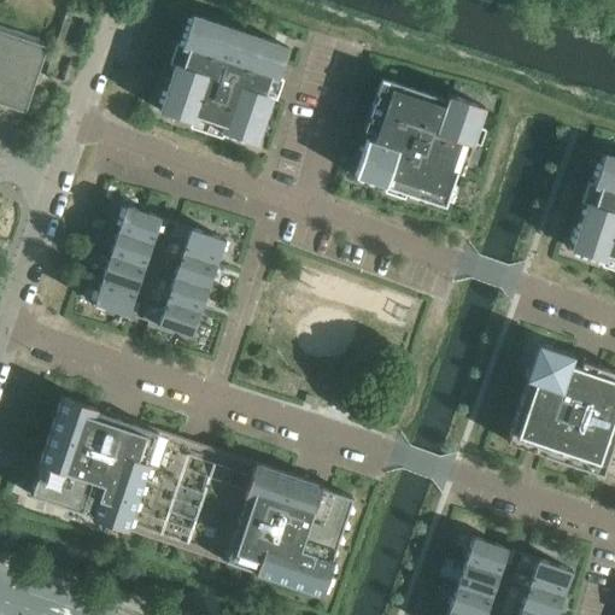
[(233,30),(193,17),(162,113),(195,124),(198,118),(226,127),(223,134),(257,146),(274,98),(267,95),(271,80),(279,82),(290,50),(251,36),(250,36),(233,30)]
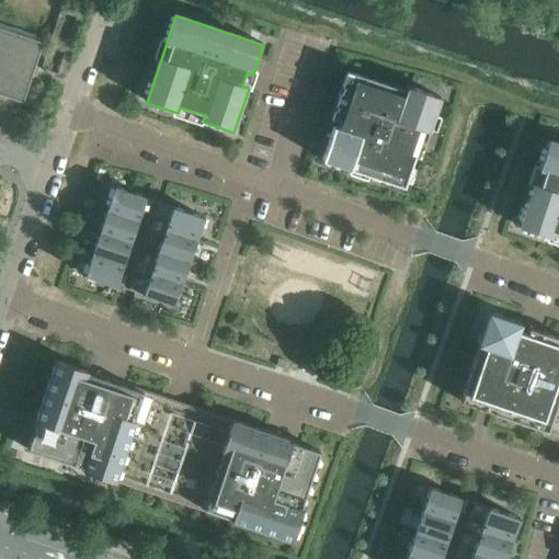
[(0,97),(25,105),(45,46),(35,43),(37,37),(0,24),(0,97)]
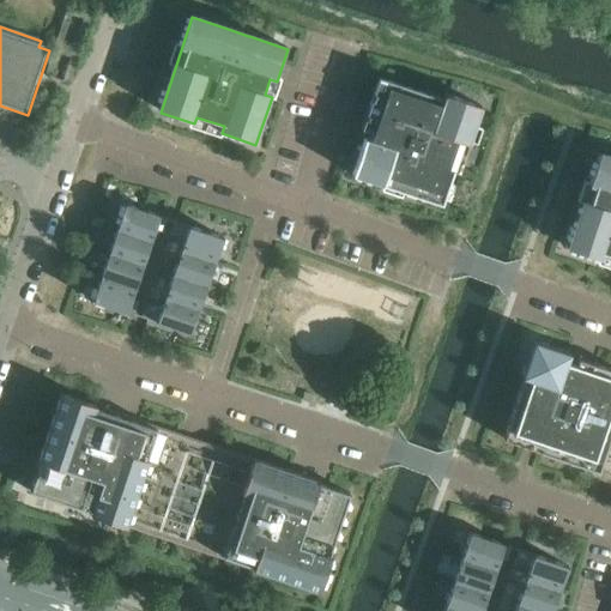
[(445,102),(380,80),(370,112),(382,115),(374,143),(367,140),(354,177),(385,187),(387,181),(407,187),(405,194),(443,207),(455,174),(460,175),(471,144),(465,141),(471,126),(477,128),(483,108),(447,96),(445,102)]
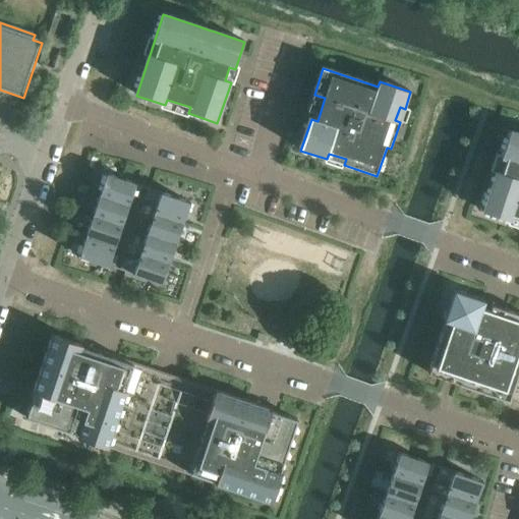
[(518,133),(511,131),(483,213),(512,222),(514,216),(518,217),(518,133)]
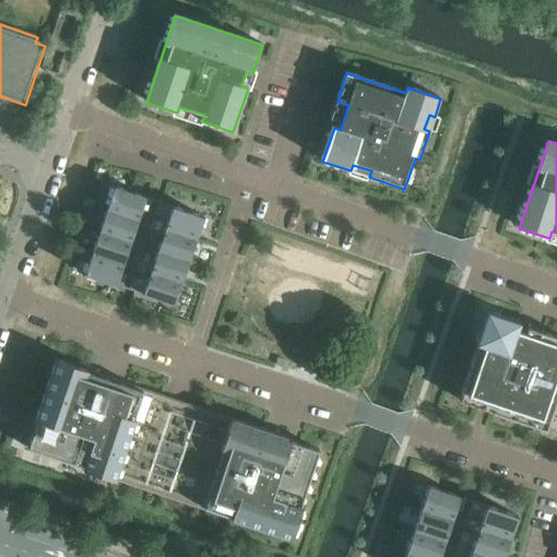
[(146,199),(116,189),(108,211),(139,222),(142,212),(150,214),(153,202),(146,200),(146,199)]
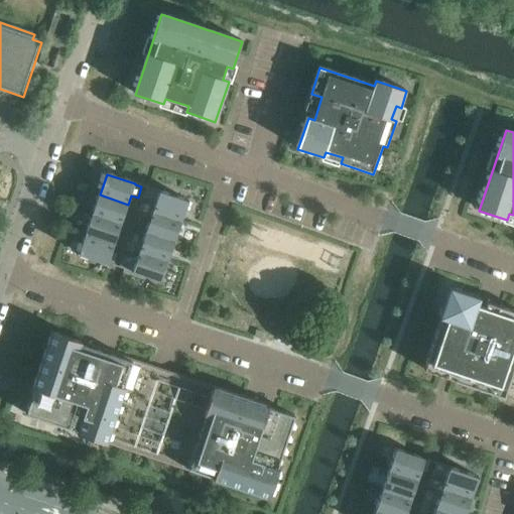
[(154,190),(147,188),(144,200),(150,202),(154,190)]
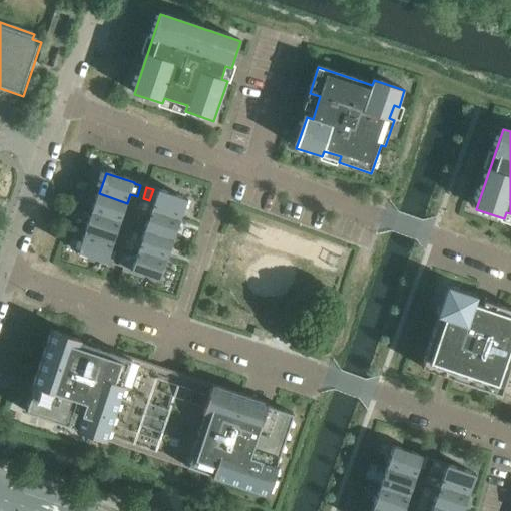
[(187,200),(159,190),(159,191),(153,189),(149,200),(155,202),(152,211),(181,221),(187,200)]
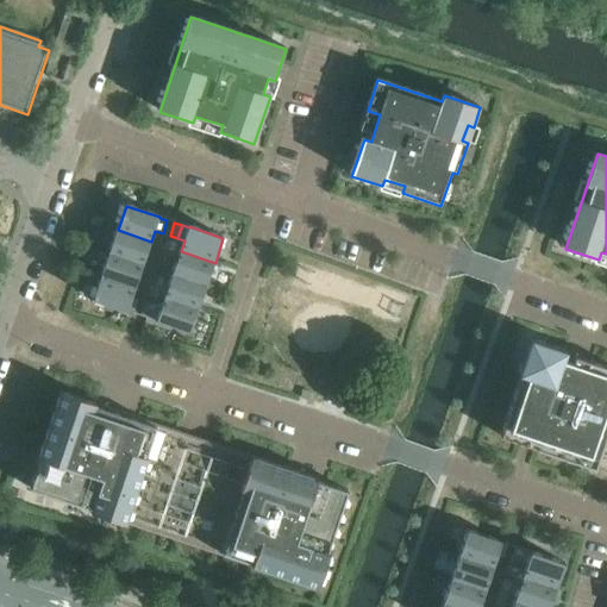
[(151,242),(118,230),(110,254),(144,264),(151,242)]
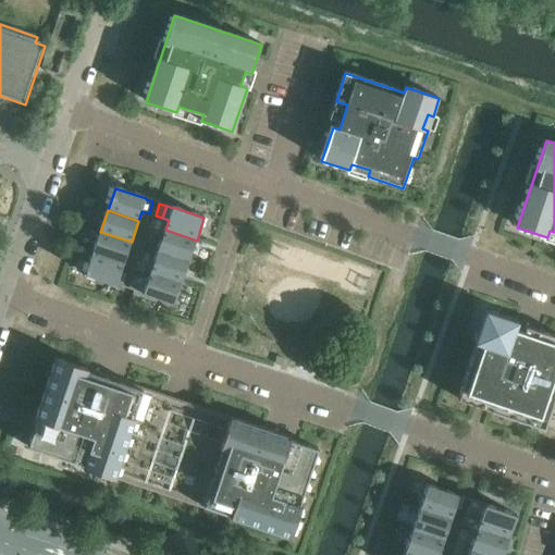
[(197,241),(165,230),(159,251),(189,261),(197,241)]
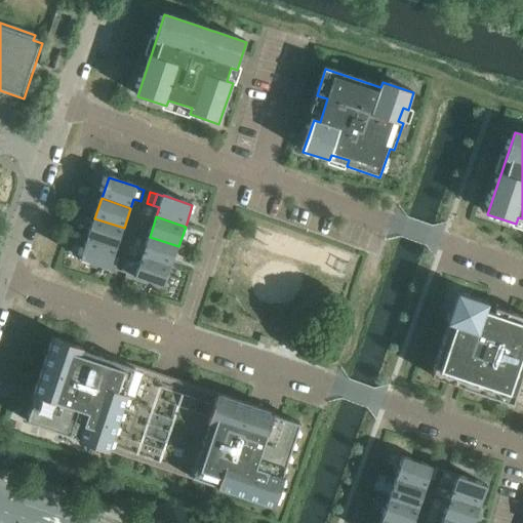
[(124,228),(94,218),(88,238),(117,248),(124,228)]
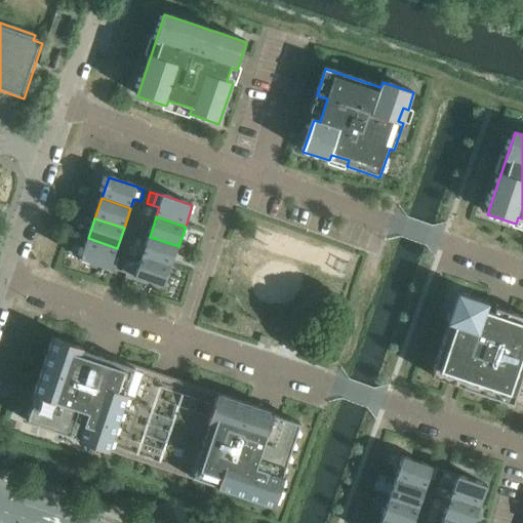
[(178,246),(150,237),(143,256),(171,267),(178,246)]
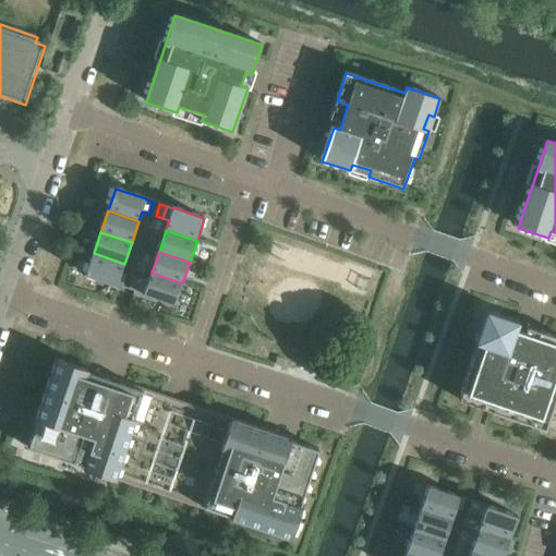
[(124,264),(94,253),(86,276),(117,287),(118,286),(124,288),(128,276),(121,274),(124,264)]
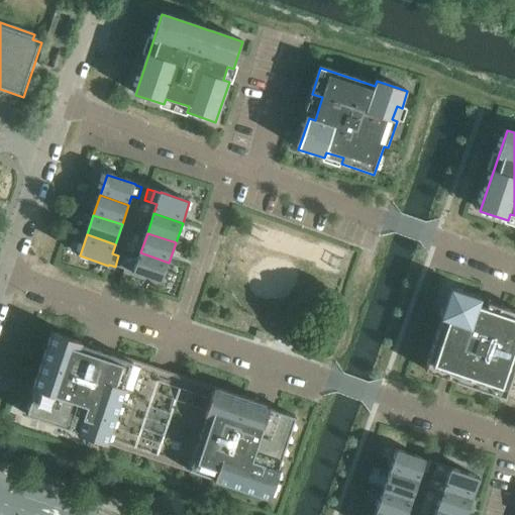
[(169,263),(140,252),(137,262),(131,260),(127,271),(133,273),(133,274),(162,283),(169,263)]
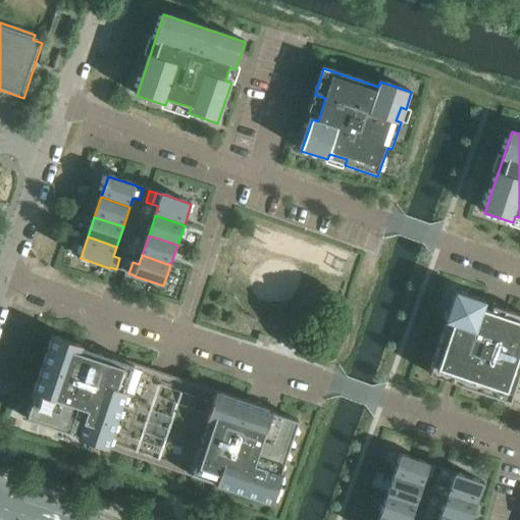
[(133,262),(125,260),(122,271),(128,273),(133,262)]
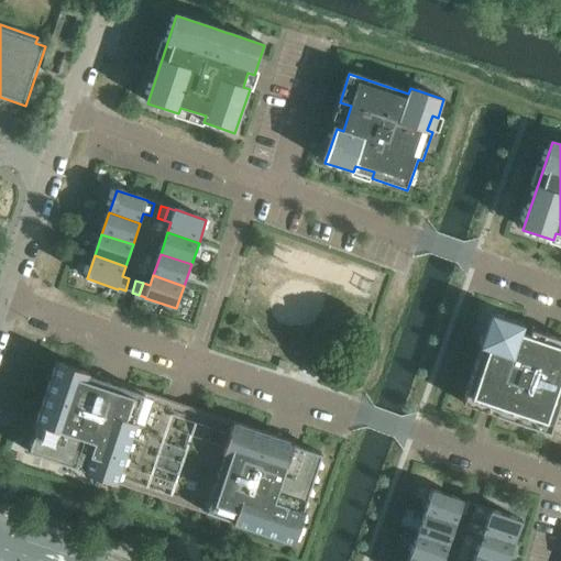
[(483,349),(463,405),(550,435),(560,403),(560,340),(532,331),(530,338),(521,334),(525,326),(492,315),(481,348),(483,349)]
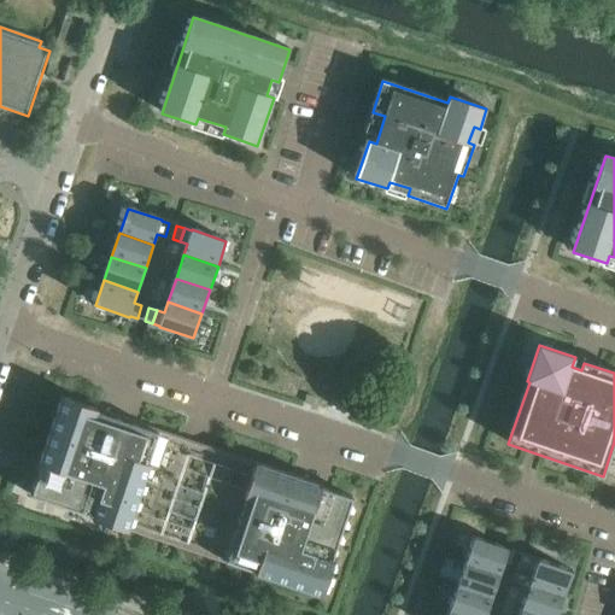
[(93,520),(129,532),(152,466),(150,464),(160,432),(63,399),(40,466),(42,467),(33,497),(93,517),(93,520)]
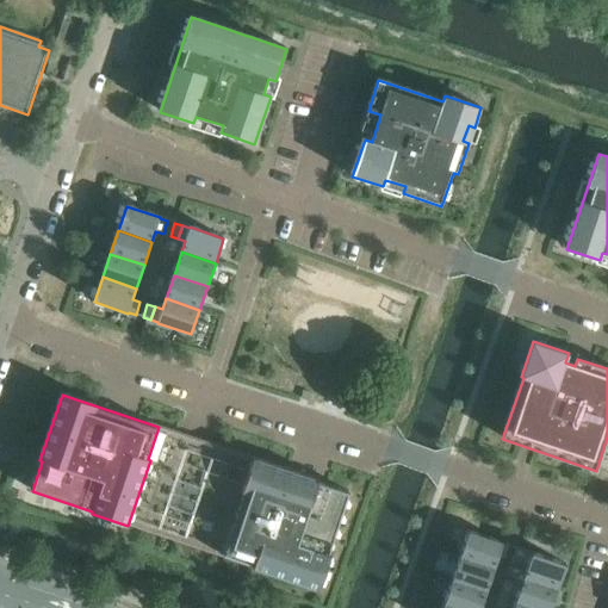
[(244,495),(224,557),(254,568),(253,569),(320,591),(332,554),(329,554),(349,494),(320,483),(320,481),(254,459),(242,494),(244,495)]
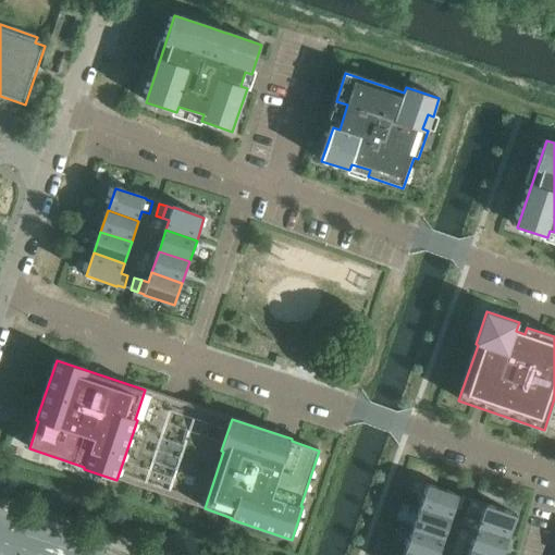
[(459,496),(428,486),(421,508),(452,519),(455,509),(461,512),(466,500),(459,497),(459,496)]
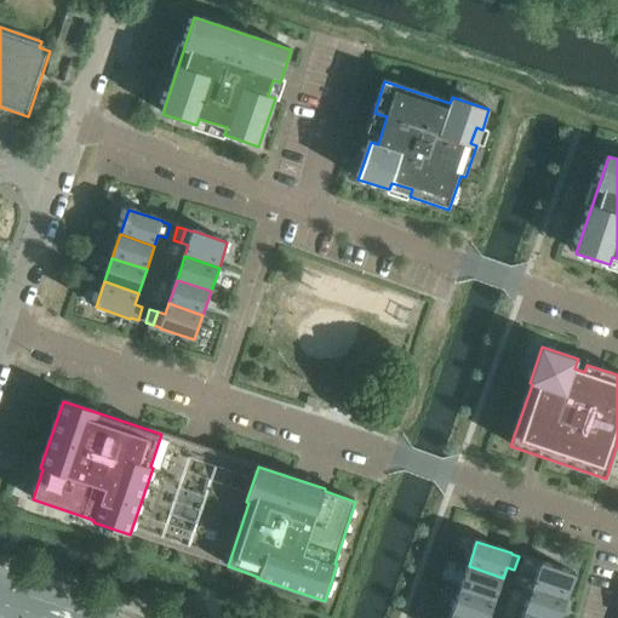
[(533,561),(526,559),(521,572),(528,574),(533,561)]
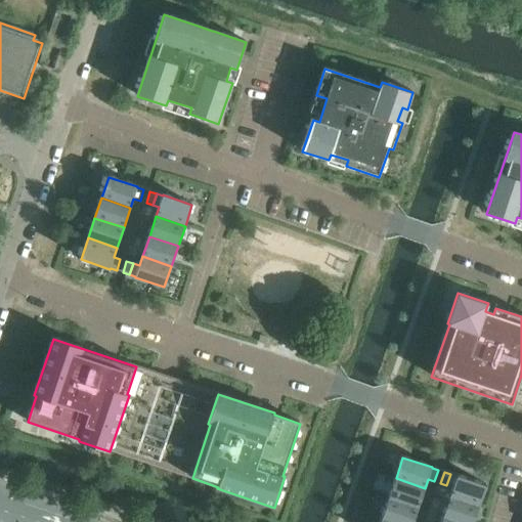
[(457,476),(450,474),(446,485),(453,487),(450,496),(479,507),(486,485),(458,475),(457,476)]
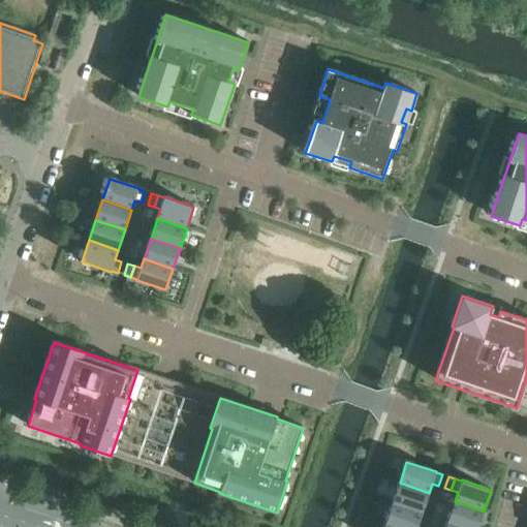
[(429,493),(400,483),(393,503),(422,513),(429,493)]
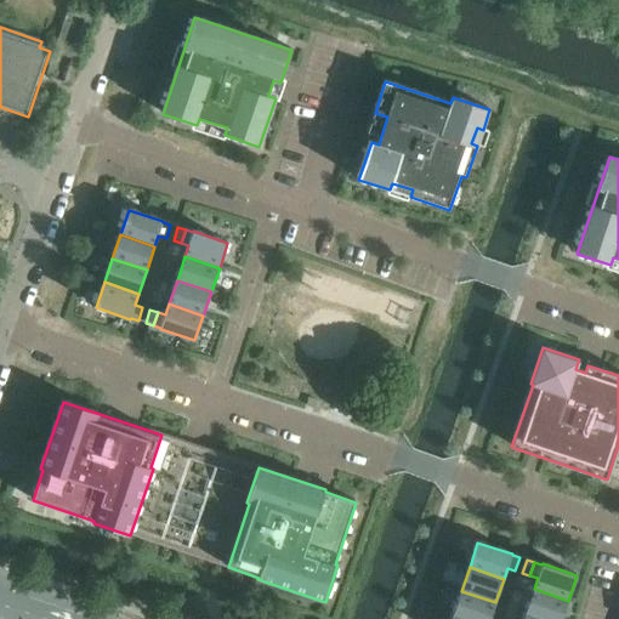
[(562,618),(568,601),(534,589),(526,613),(543,618),(562,618)]
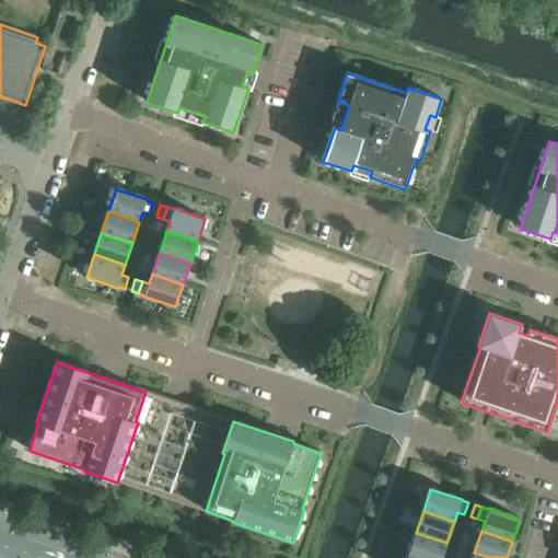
[(442,557),(446,543),(416,533),(408,555),(417,557),(442,557)]
